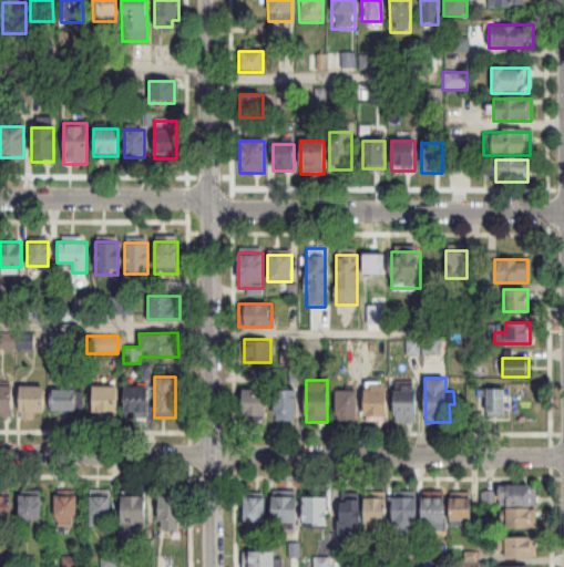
[(0,416),(11,416),(11,384),(0,383),(0,416)]
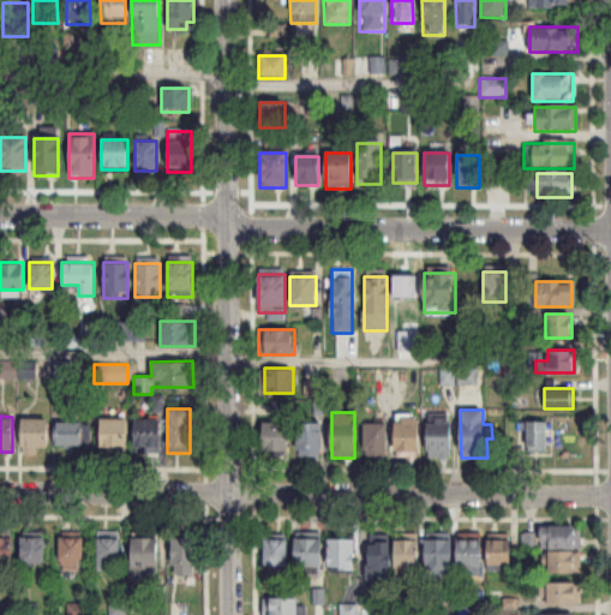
[(160,417),(135,417),(135,452),(160,452),(160,417)]
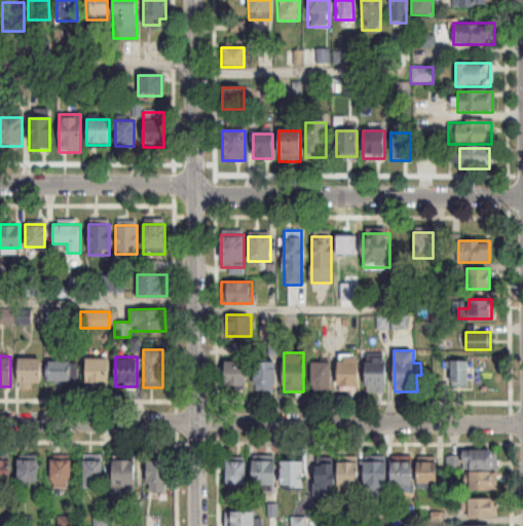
[(366,391),(385,391),(385,357),(366,357),(366,391)]
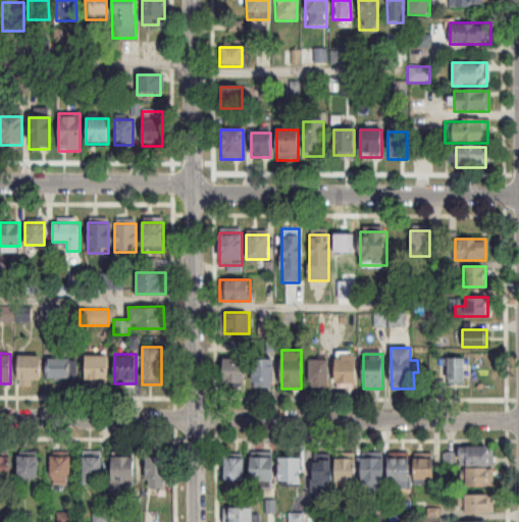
[(108,355),(85,355),(85,381),(107,381),(108,355)]
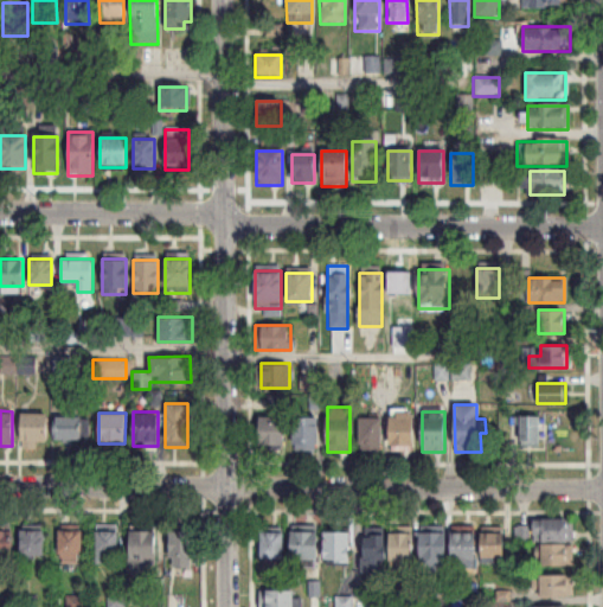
[(390,451),(412,451),(414,413),(390,413),(390,451)]
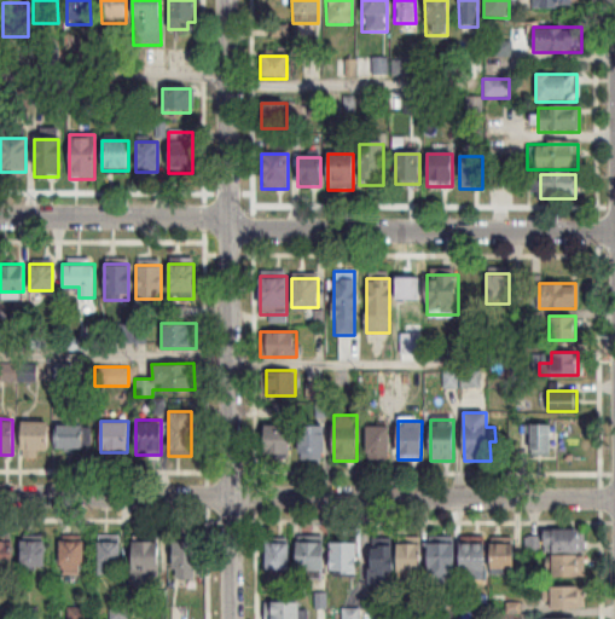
[(21,458),(48,458),(48,422),(21,422),(21,458)]
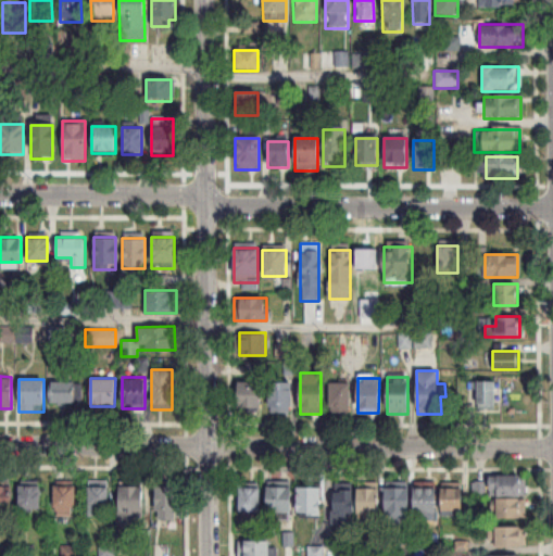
[(494,380),(476,380),(476,408),(494,408),(494,380)]
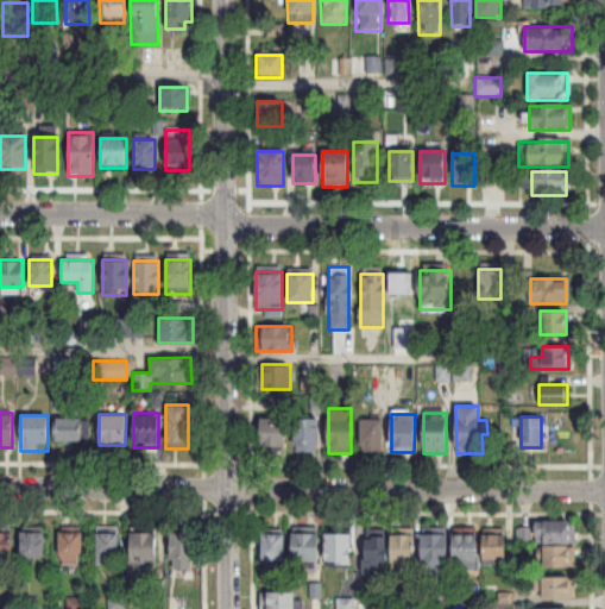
[(55,418),(54,445),(80,445),(81,418),(55,418)]
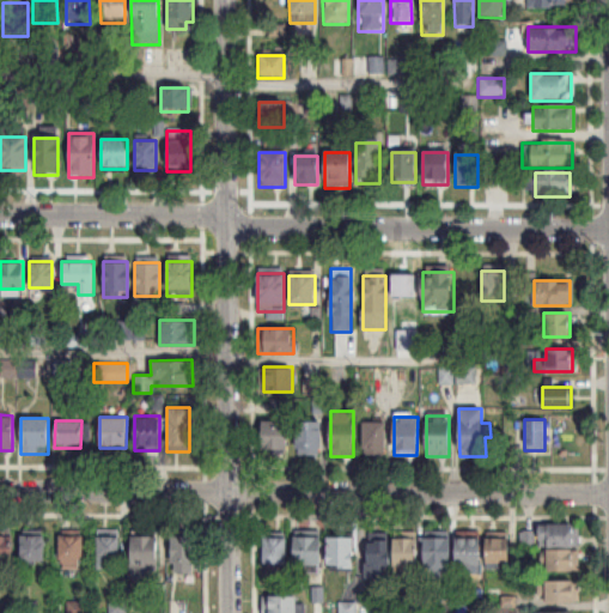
[(287,420),(261,420),(261,453),(287,453),(287,420)]
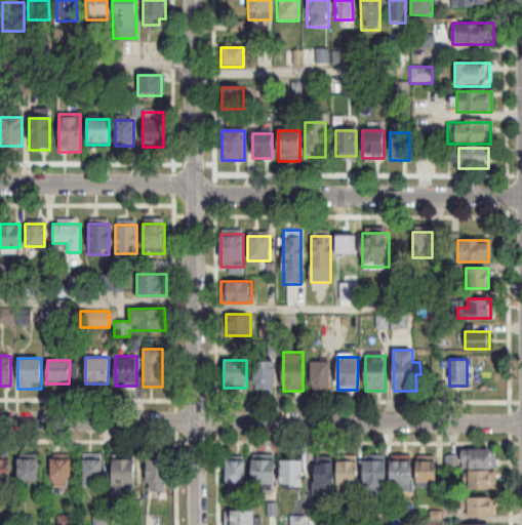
[(275,360),(253,360),(253,390),(275,390),(275,360)]
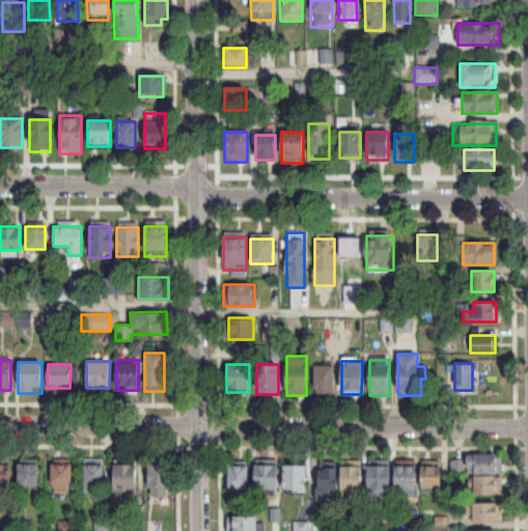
[(334,393),(334,365),(314,365),(314,393),(334,393)]
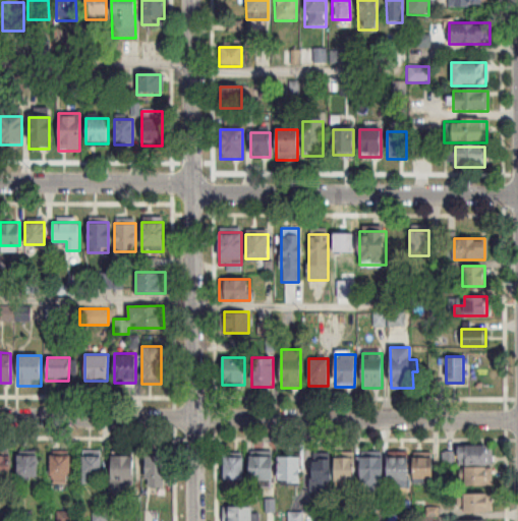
[(491,446),(457,446),(457,464),(464,464),(464,484),(488,484),(488,465),(490,465),(491,446)]
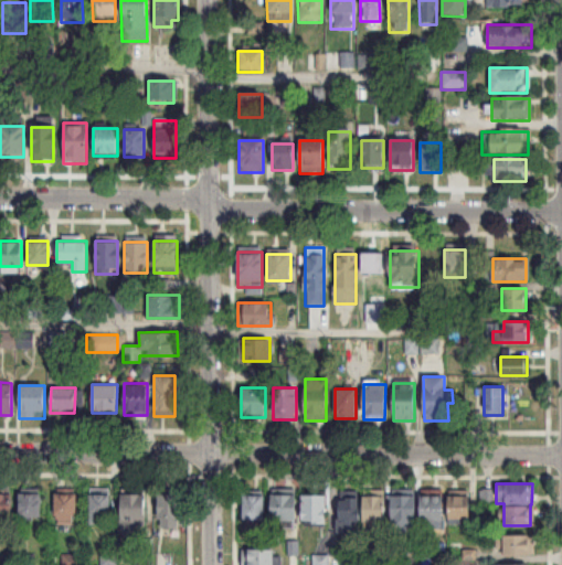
[(490,488),(478,487),(477,504),(489,505),(490,488)]
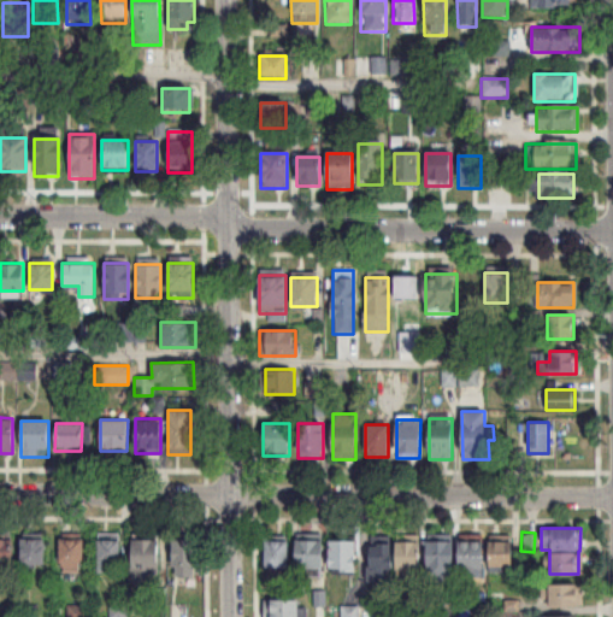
[(426,580),(453,580),(453,535),(426,535),(426,580)]
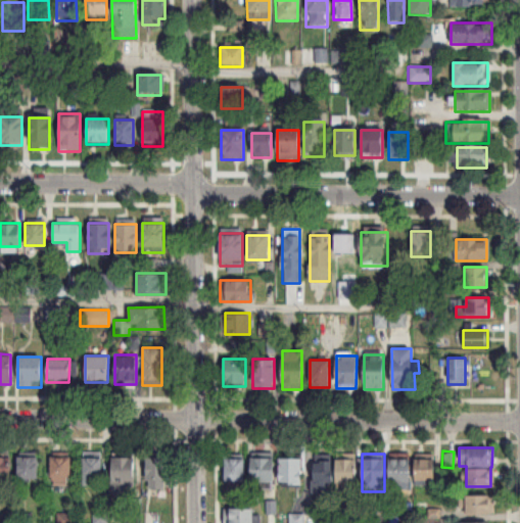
[(250,481),(273,481),(273,456),(250,456),(250,481)]
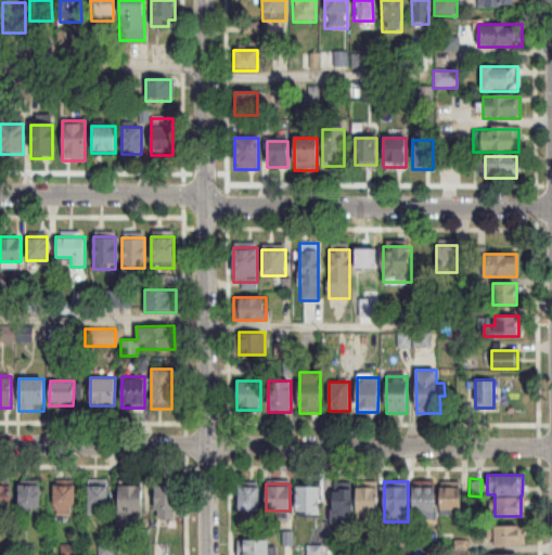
[(0,513),(11,513),(11,485),(0,485),(0,513)]
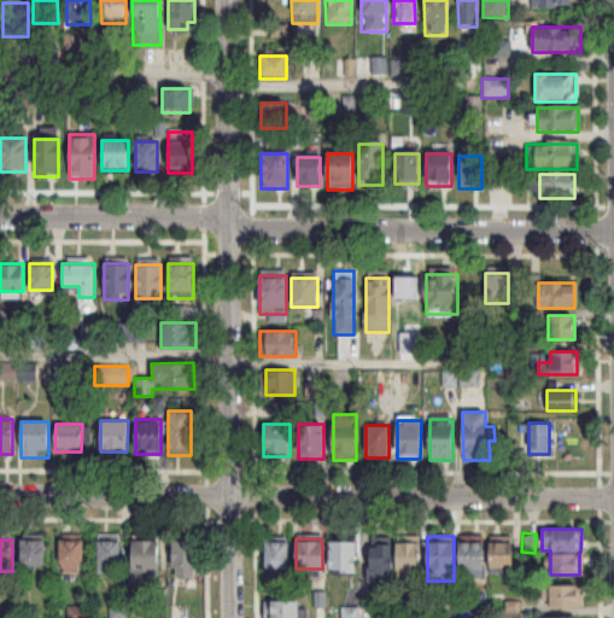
[(44,540),(19,540),(19,566),(44,566),(44,540)]
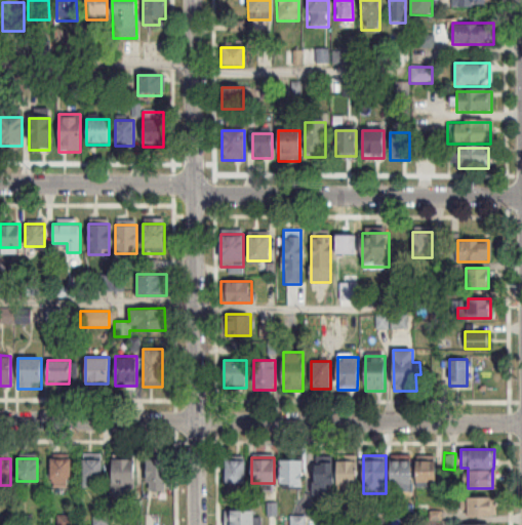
[(70,458),(50,458),(50,487),(70,487),(70,458)]
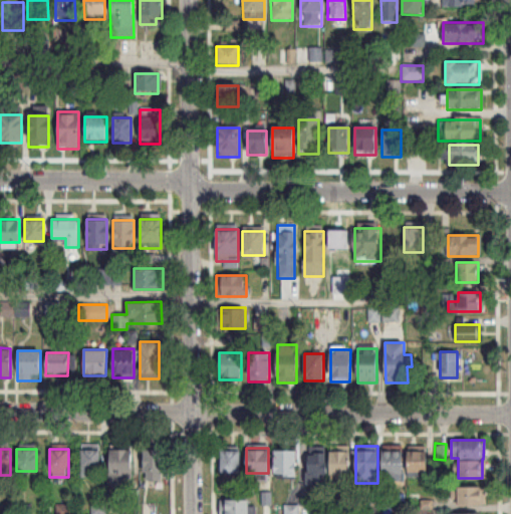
[(99,449),(81,449),(81,477),(99,477),(99,449)]
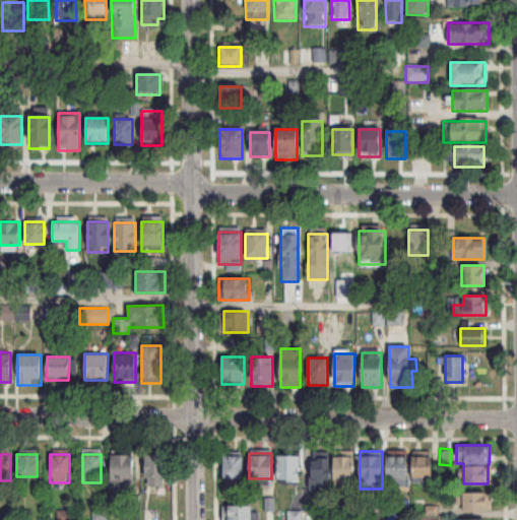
[(133,454),(111,454),(111,489),(133,489),(133,454)]
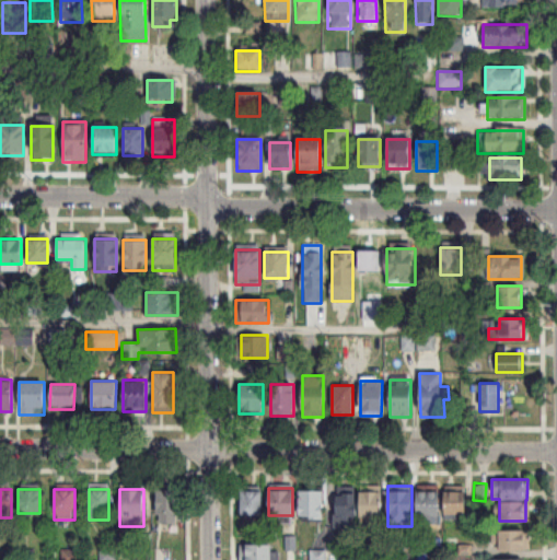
[(260,489),(240,489),(240,515),(260,515),(260,489)]
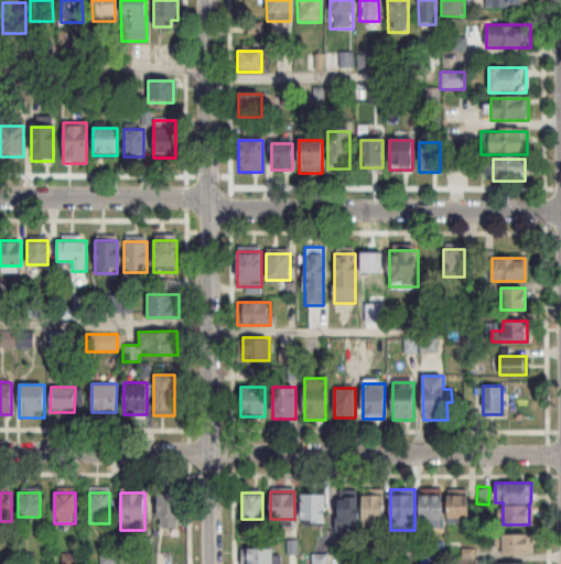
[(301,492),(301,524),(324,524),(324,492),(301,492)]
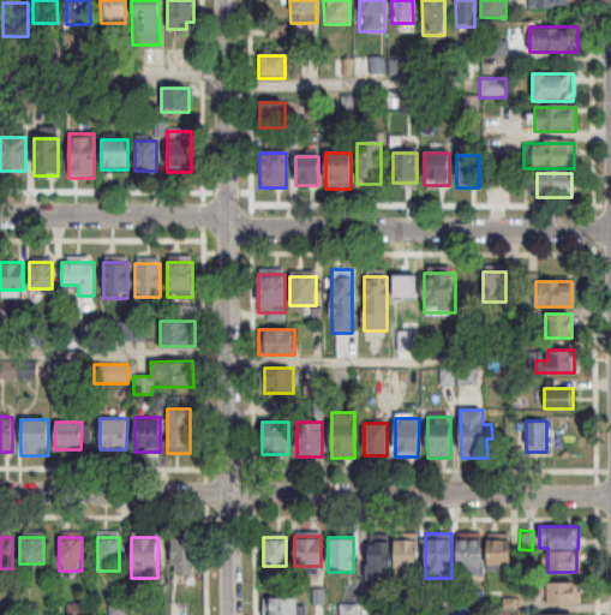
[(457,567),(480,567),(480,537),(457,537),(457,567)]
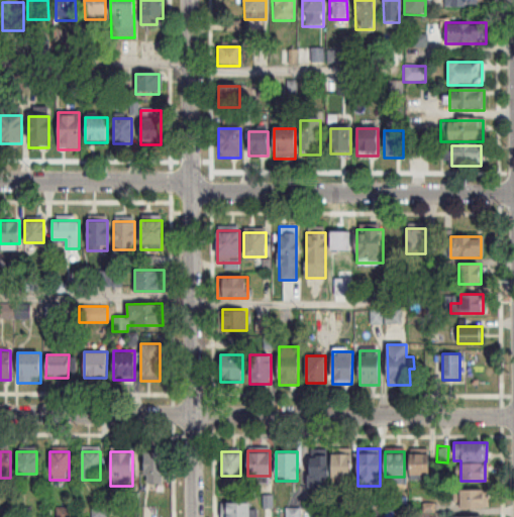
[(409,474),(428,474),(428,451),(409,451),(409,474)]
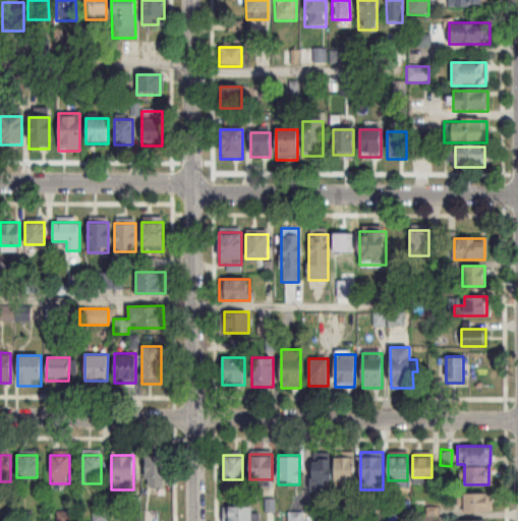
[(145,485),(166,485),(166,456),(145,456),(145,485)]
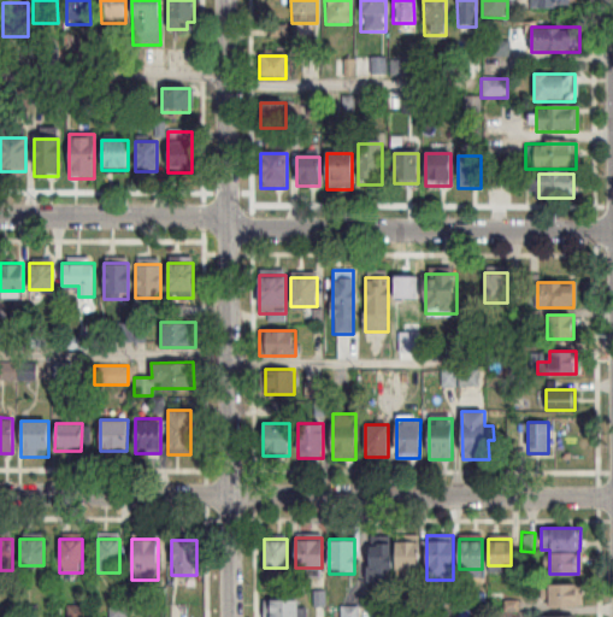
[(395,541),(395,577),(419,577),(419,541),(395,541)]
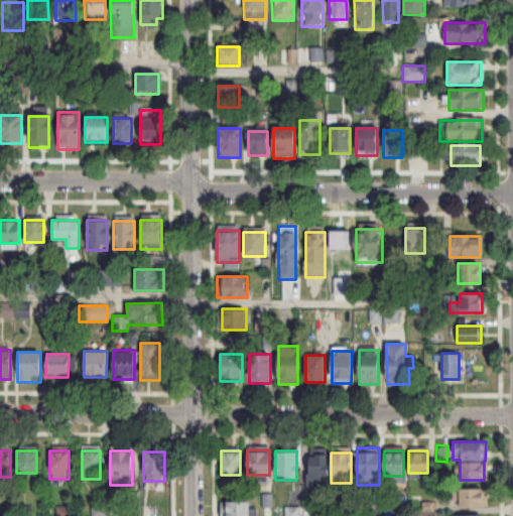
[(326,454),(308,454),(308,489),(326,489),(326,454)]
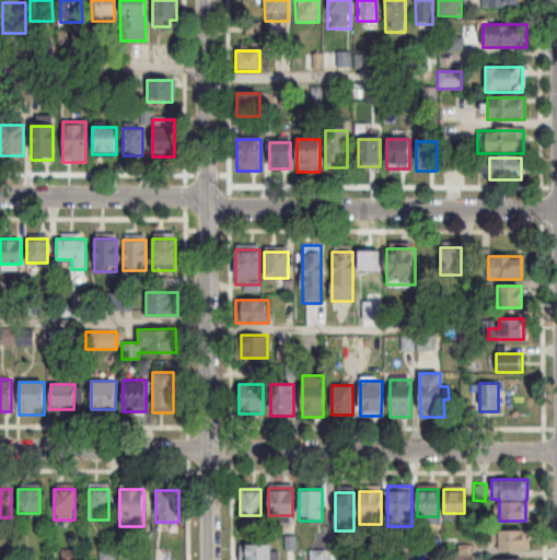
[(498,549),(528,549),(528,528),(498,528),(498,549)]
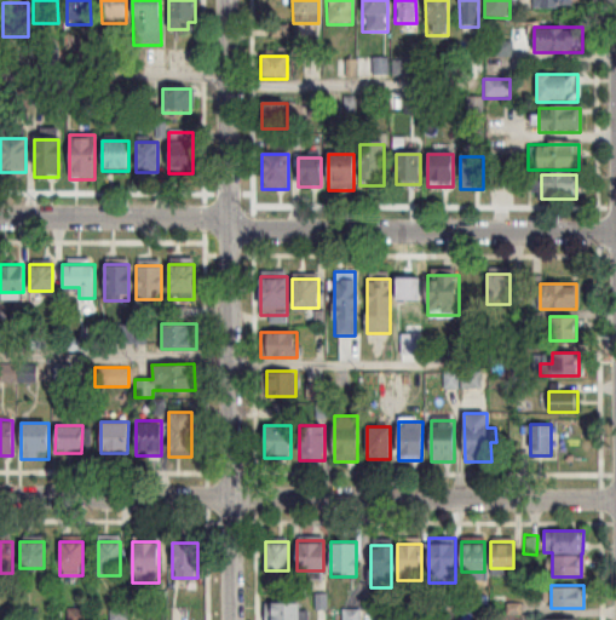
[(263,619),(300,619),(301,602),(264,602),(263,619)]
